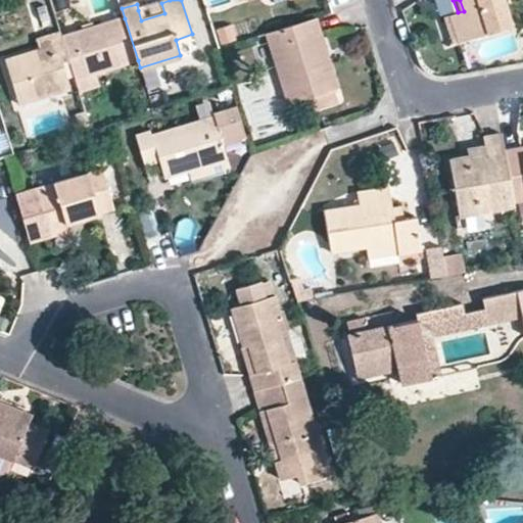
[(460,0),(464,11),(458,12),(453,13),(462,42),(513,26),(504,0),(460,0)]
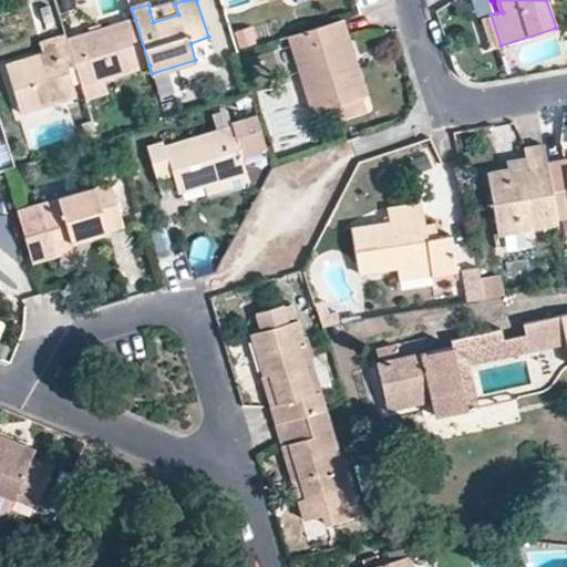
[(175,3),(150,11),(153,22),(178,14),(175,3)]
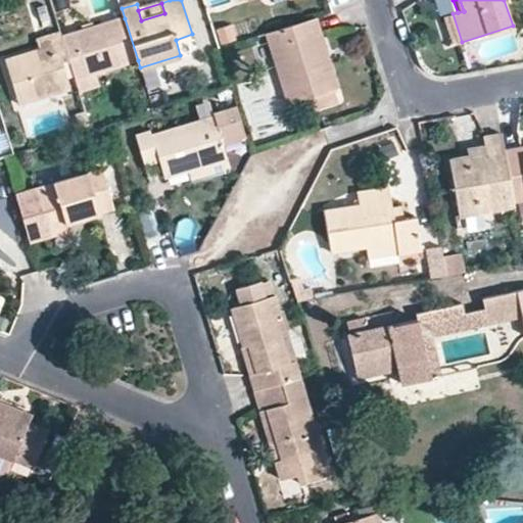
[(457,43),(462,42),(453,13),(446,14),(457,43)]
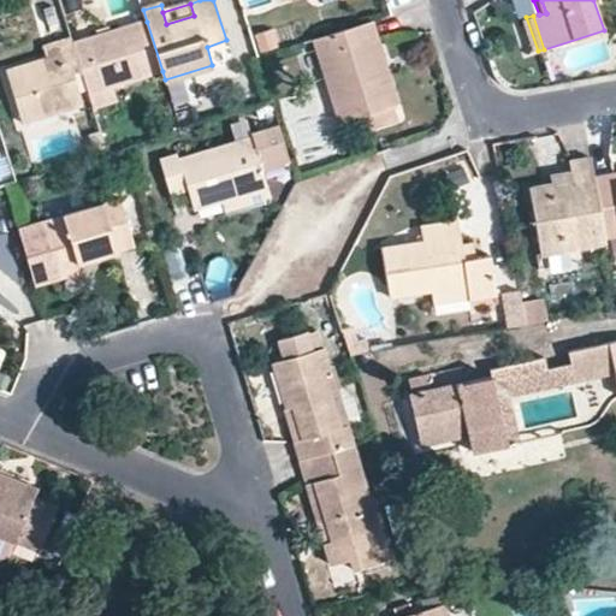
[(73,45),(82,73),(89,94),(113,87),(163,71),(147,22),(73,45)]
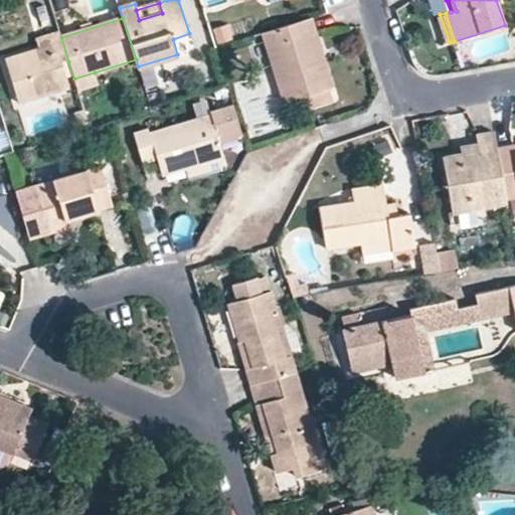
[(333,88),(312,19),(262,34),(284,103),(305,96),(309,110),(334,102),(329,88),(333,88)]
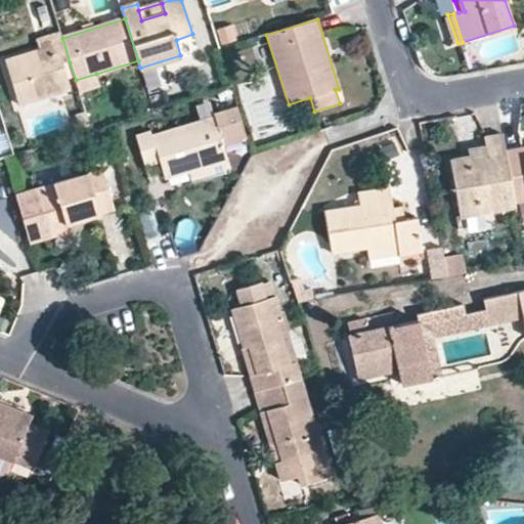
[(241,39),(236,27),(220,31),(224,43),(241,39)]
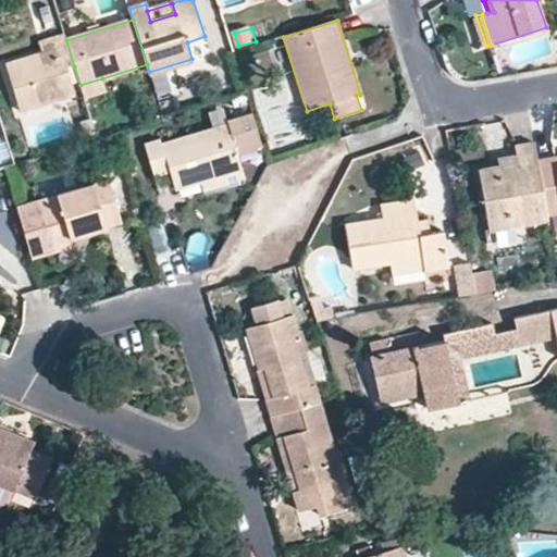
[(66,67),(74,66),(66,40),(64,35),(48,41),(51,50),(7,64),(21,111),(74,94),(66,67)]
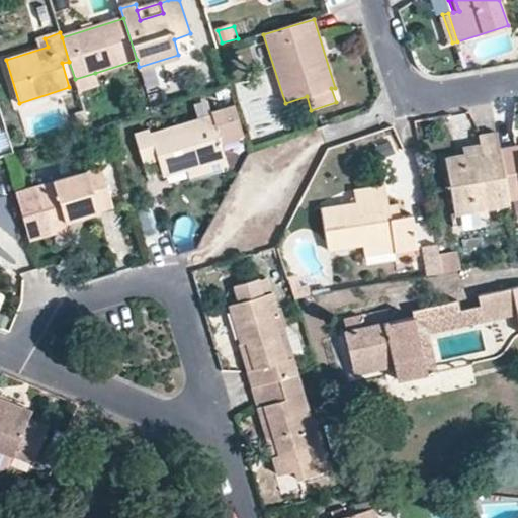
[(99,87),(95,73),(75,79),(79,94),(99,87)]
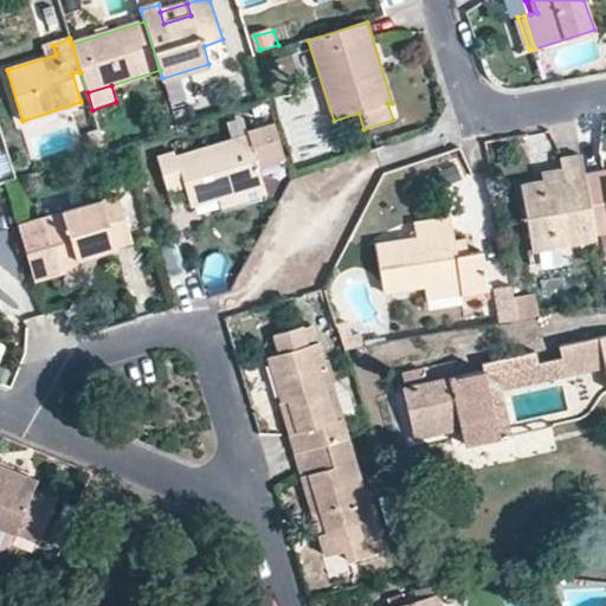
[(268,198),(258,165),(287,156),(275,121),(245,130),(246,136),(178,158),(175,153),(156,159),(168,192),(184,187),(195,221),(268,198)]
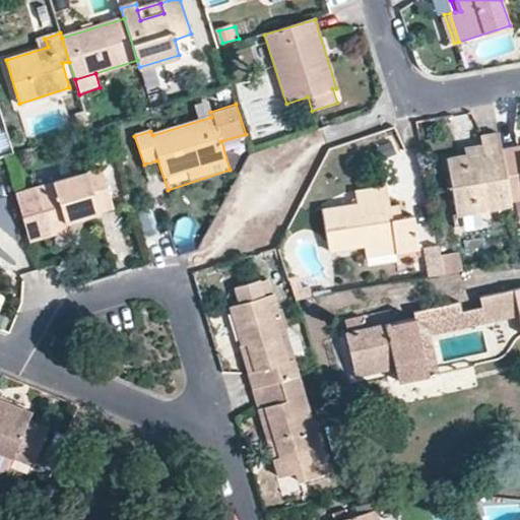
[(458,215),(512,206),(511,200),(502,149),(500,135),(481,138),(483,153),(465,157),(449,160),(458,215)]
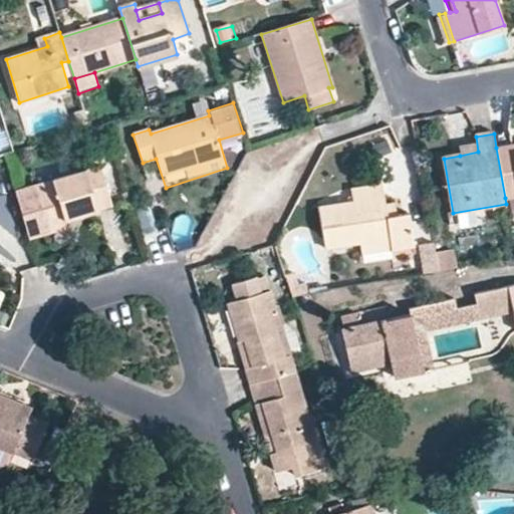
[(460,156),(478,152),(476,142),(458,146),(460,156)]
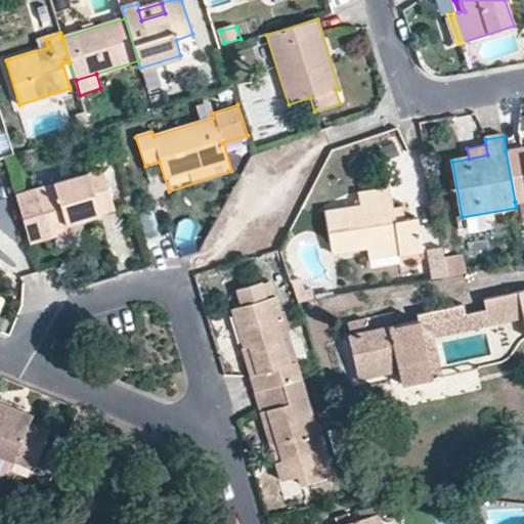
[(523,146),(506,150),(515,202),(523,200),(523,146)]
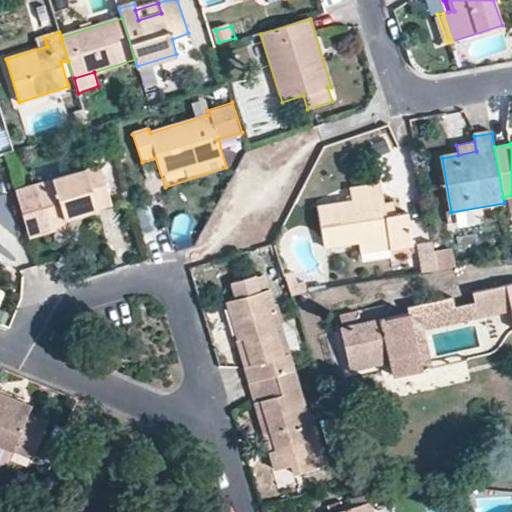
[(16,193),(28,231),(66,219),(64,211),(75,208),(77,215),(112,205),(100,167),(16,193)]
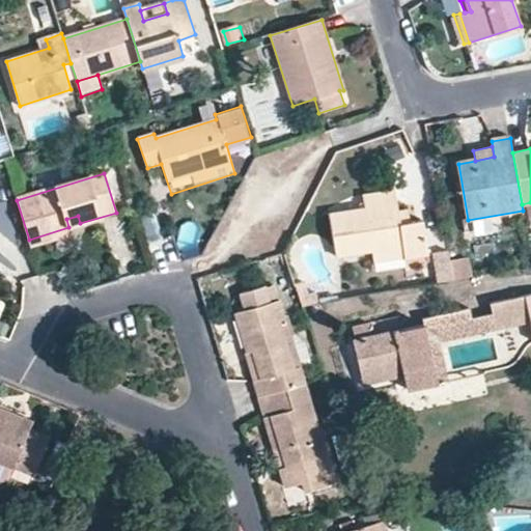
[(337,257),(372,250),(402,245),(404,259),(427,255),(422,221),(400,224),(395,191),(363,197),(365,210),(330,216),(337,257)]
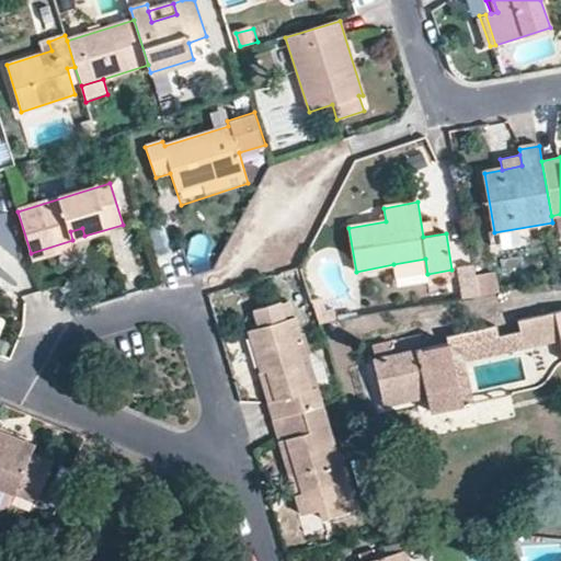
[(560,230),(560,214),(551,216),(552,222),(554,232),(560,230)]
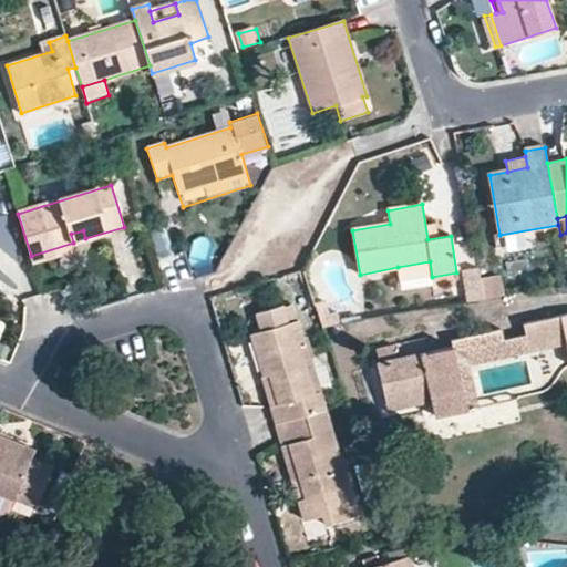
[(73,243),(85,238),(83,230),(71,234),(73,243)]
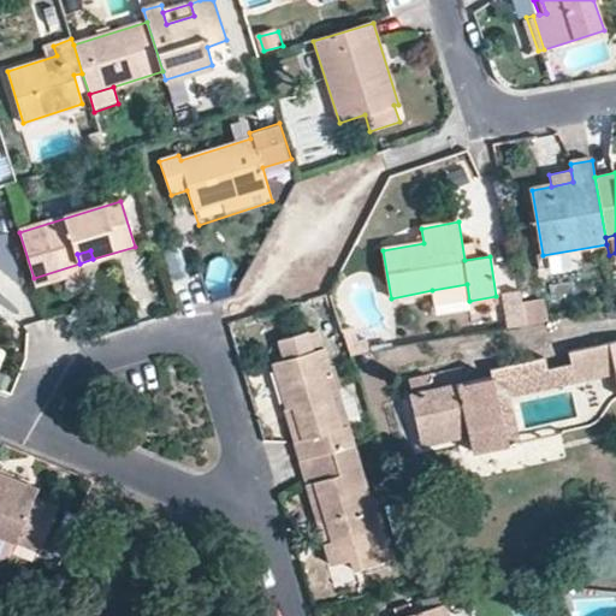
[(83,276),(80,264),(34,278),(37,290),(83,276)]
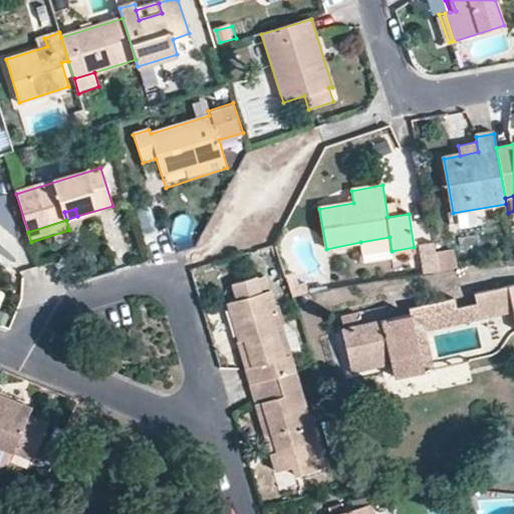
[(363,257),(392,251),(390,237),(360,242),(363,257)]
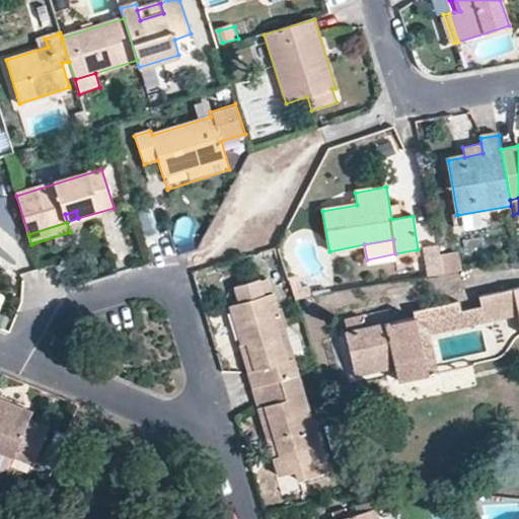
[(439,242),(426,245),(432,277),(444,274),(439,242)]
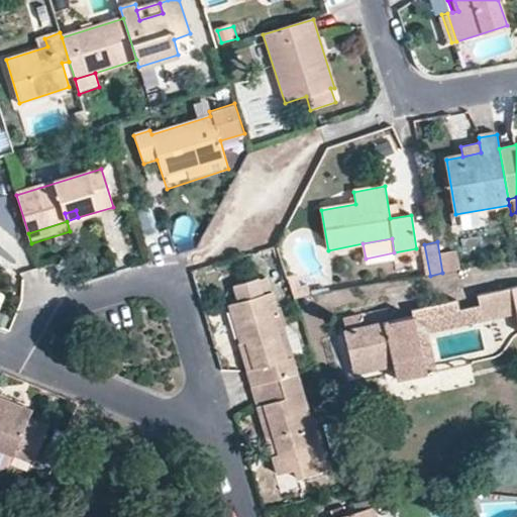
[(298,289),(294,276),(287,279),(294,301),(309,298),(305,287),(298,289)]
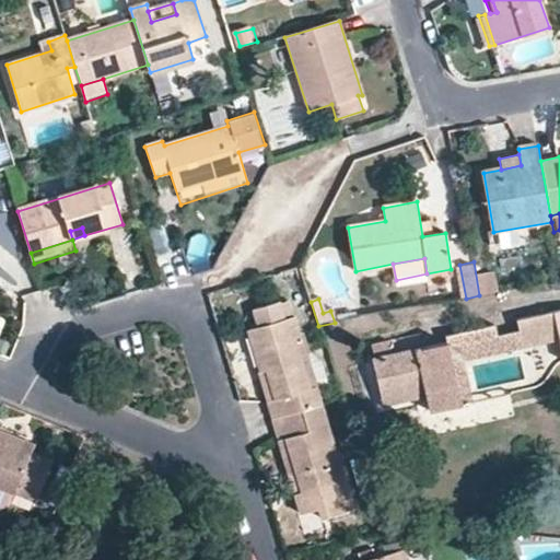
[(273,419),(322,405),(316,387),(311,388),(296,341),(301,340),(290,304),(282,306),(281,303),(254,312),(258,328),(248,331),(260,369),(265,368),(273,397),(268,399),(273,419)]
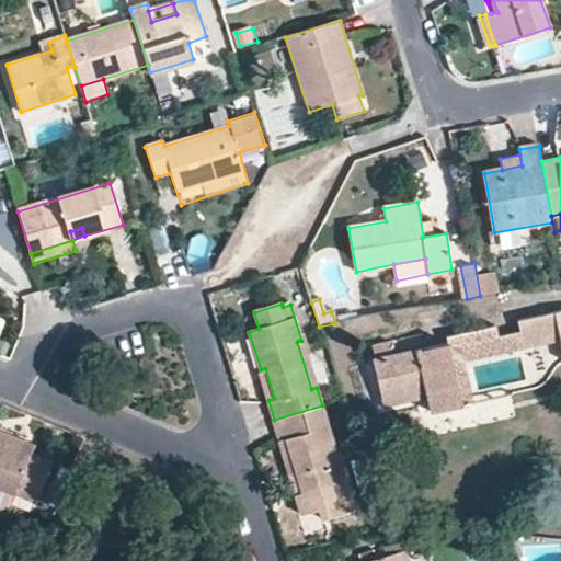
[(521,333),(524,351),(560,344),(558,333),(560,332),(560,313),(518,322),(521,333)]
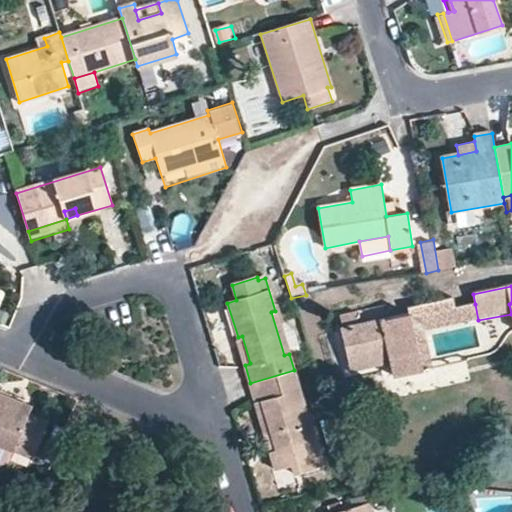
[(408,308),(409,313),(414,334),(419,333),(478,320),(475,304),(455,308),(453,297),(408,308)]
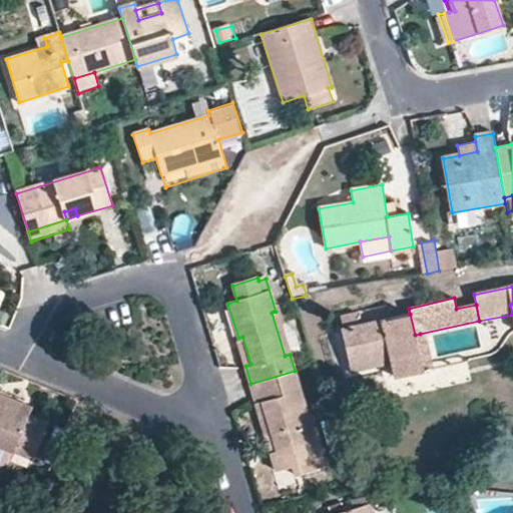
[(415,335),(410,314),(359,325),(356,314),(342,317),(344,328),(341,329),(350,364),(388,355),(390,365),(393,379),(420,372),(412,336),(415,335)]
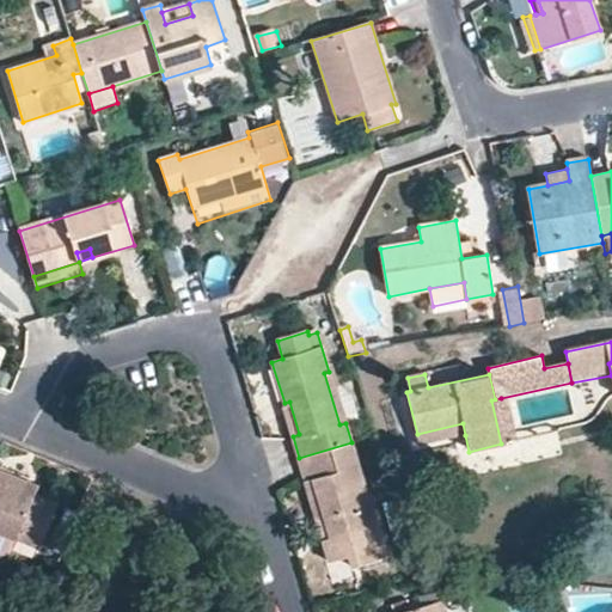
[(501,398),(495,399),(491,401),(501,444),(505,442),(510,441),(501,398)]
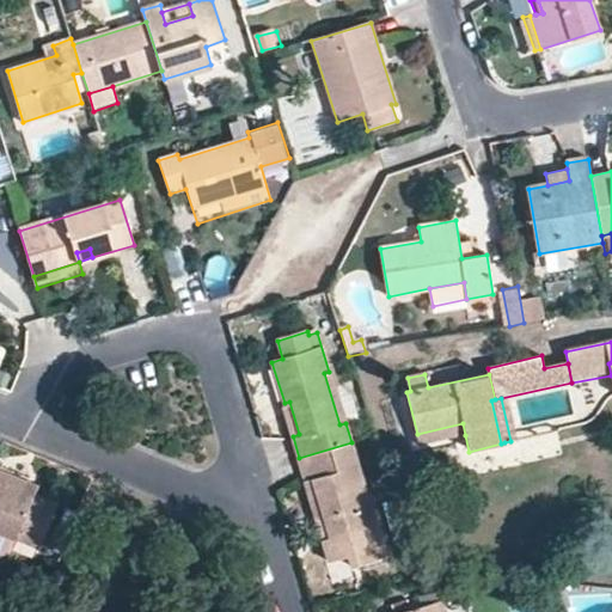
[(285,403),(293,436),(299,434),(289,402),(285,403)]
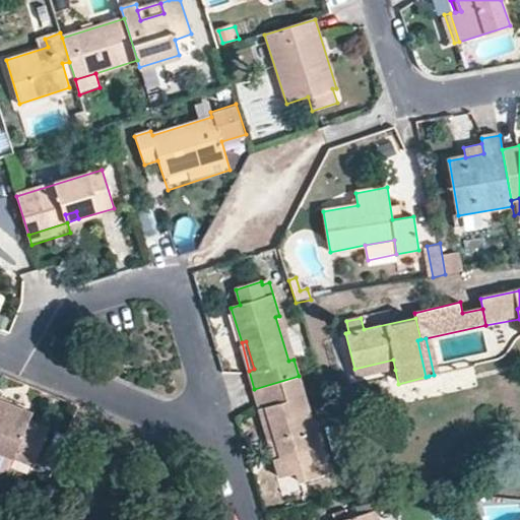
[(356,378),(395,370),(393,360),(354,369),(356,378)]
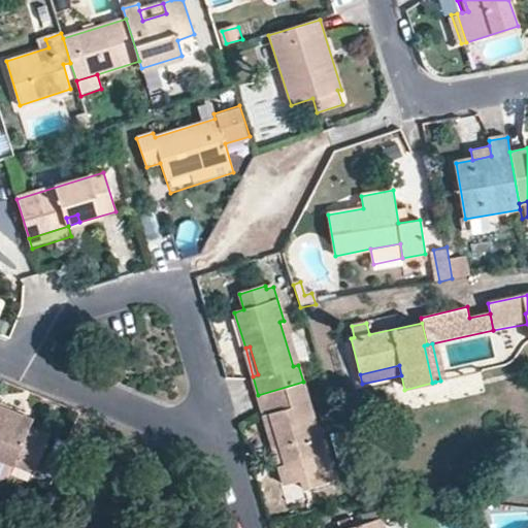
[(303,382),(258,395),(264,415),(270,413),(286,464),(278,466),(285,485),(300,481),(303,491),(334,482),(303,382)]
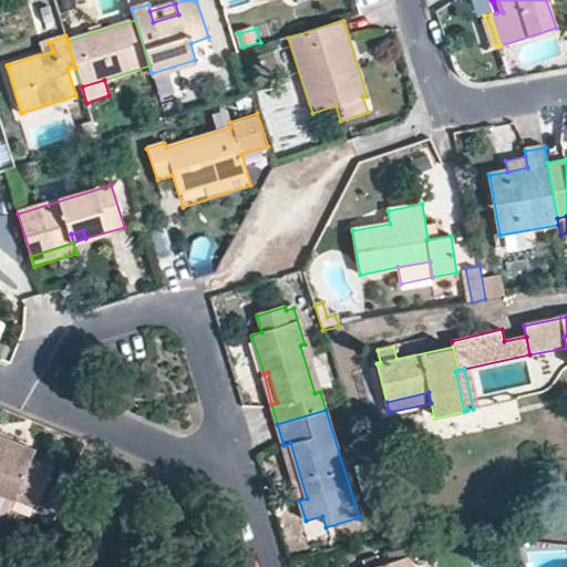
[(0,493),(19,501),(41,511),(57,470),(37,461),(0,446),(0,436),(1,435),(0,434),(0,493)]
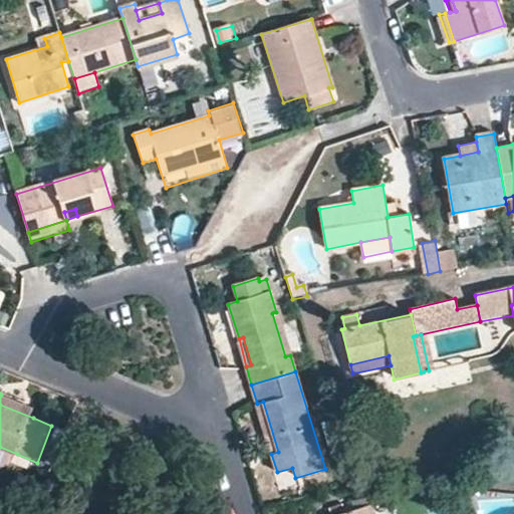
[(36,410),(1,395),(0,396),(0,404),(33,418),(36,410)]
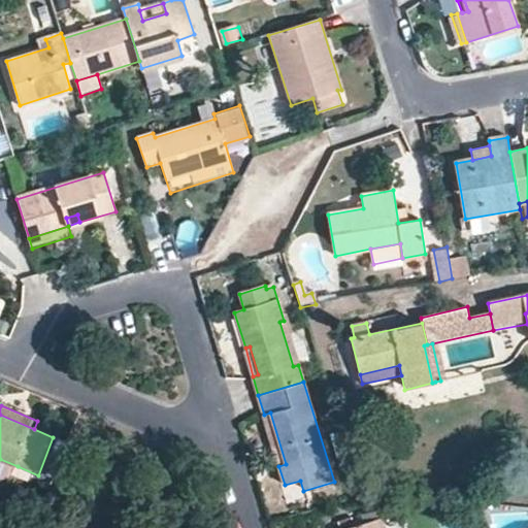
[(264,415),(278,466),(286,464),(270,413),(264,415)]
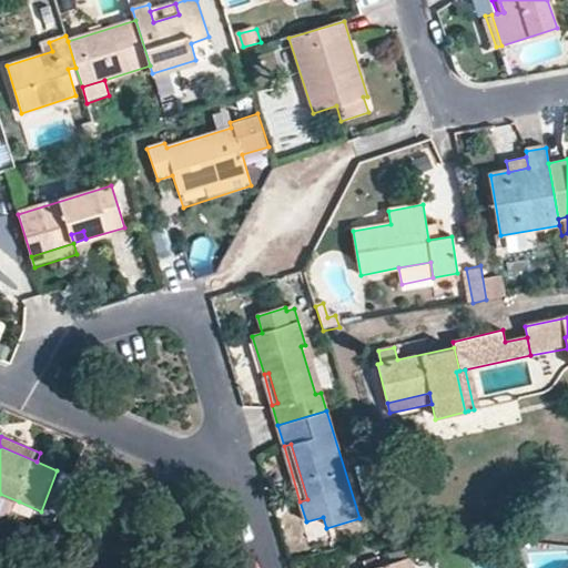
[(44,510),(58,516),(68,492),(54,487),(44,510)]
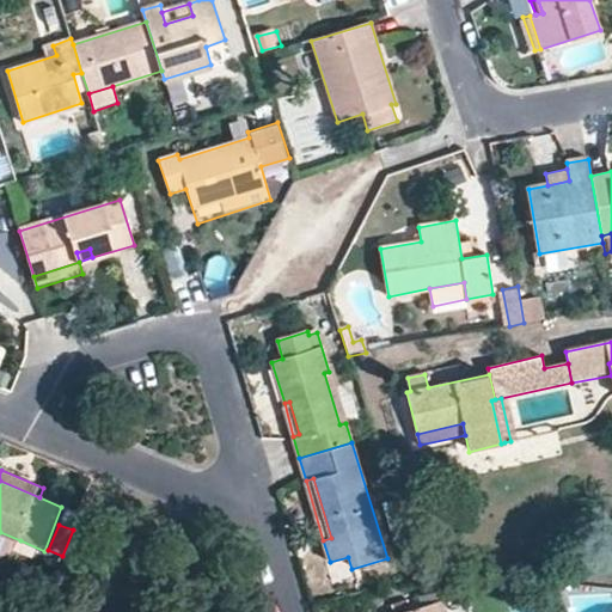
[(0,555),(12,560),(20,540),(0,532),(0,555)]
